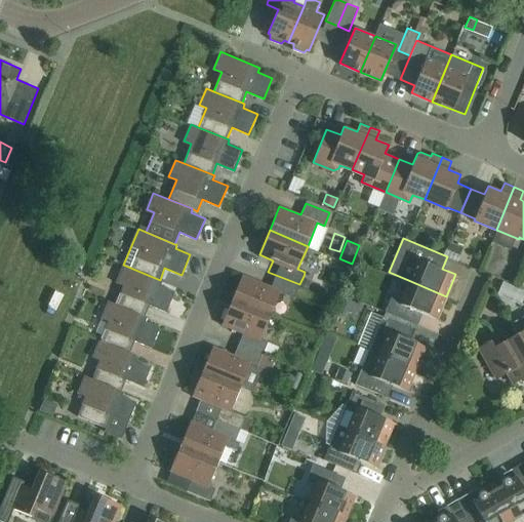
[(459,255),(462,246),(450,241),(446,249),(459,255)]
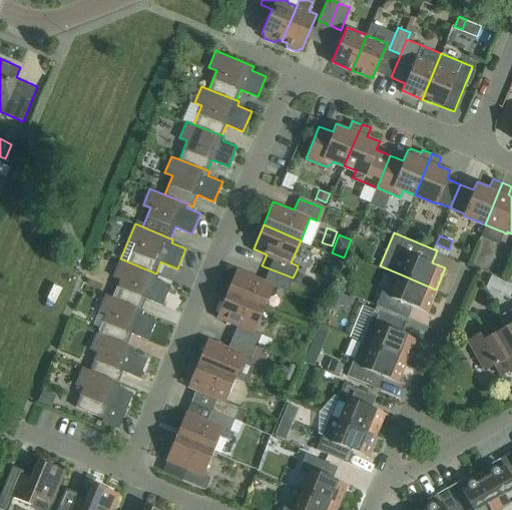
[(158,275),(156,274),(120,259),(114,276),(121,279),(113,297),(141,309),(146,297),(162,304),(171,284),(156,278),(158,275)]
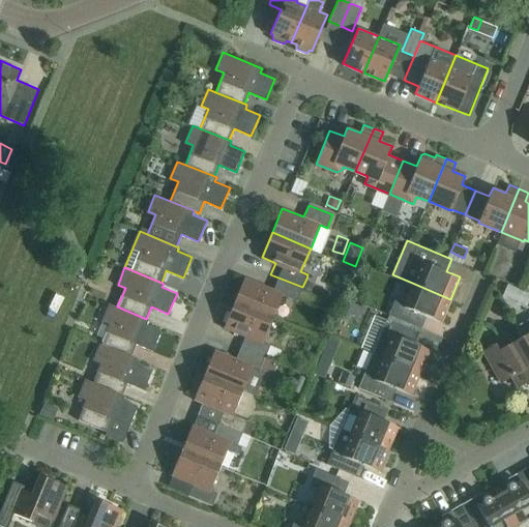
[(297,300),(302,287),(270,274),(266,286),(244,276),(234,301),(272,317),(283,294),(297,300)]
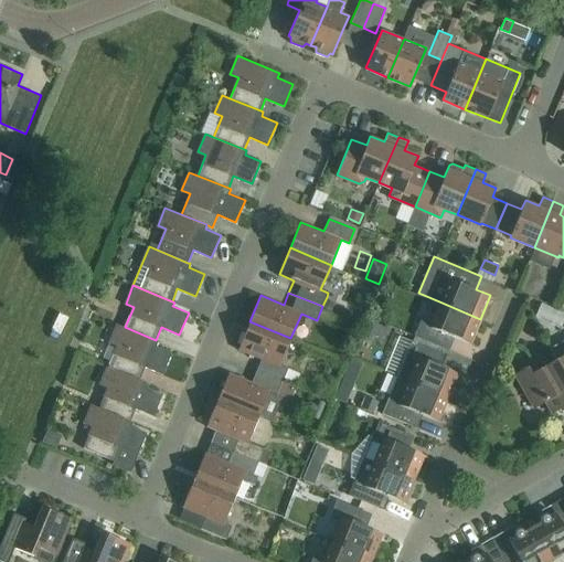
[(327,297),(322,306),(331,310),(336,300),(327,297)]
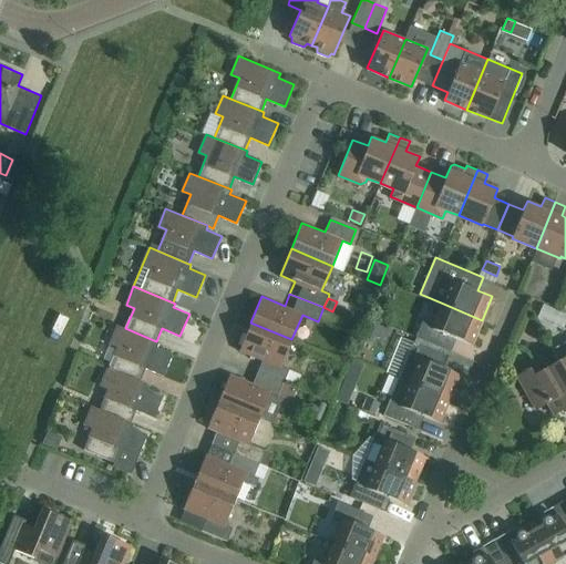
[(482,320),(441,303),(434,321),(423,317),(415,336),(453,351),(459,338),(472,344),(482,320)]
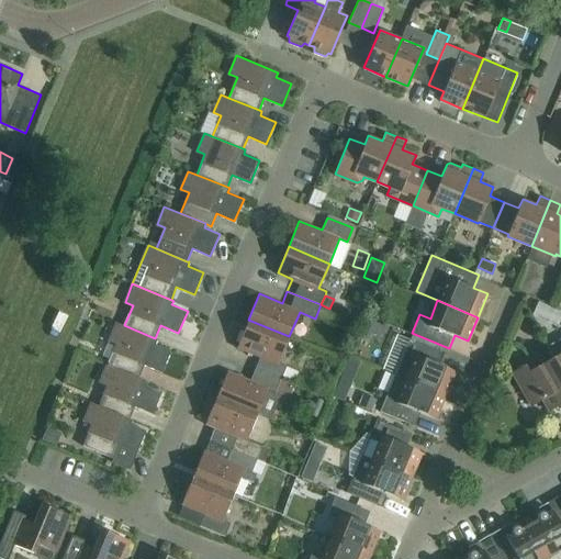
[(359,330),(382,338),(388,323),(366,314),(359,330)]
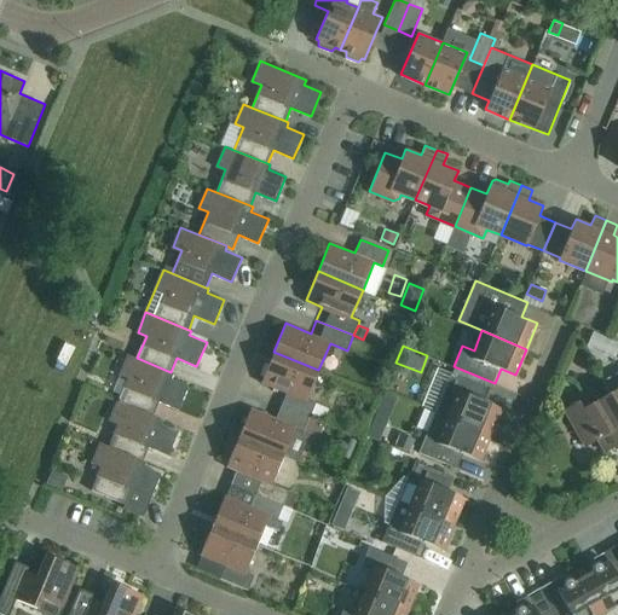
[(287,392),(281,405),(310,416),(316,401),(307,398),(318,370),(273,352),(261,381),(287,392)]
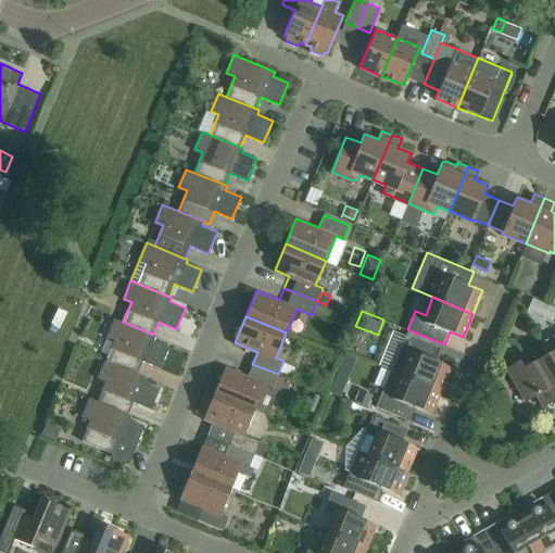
[(108,360),(137,373),(142,360),(161,367),(169,346),(154,339),(155,336),(153,335),(123,322),(115,318),(108,337),(115,340),(108,360)]
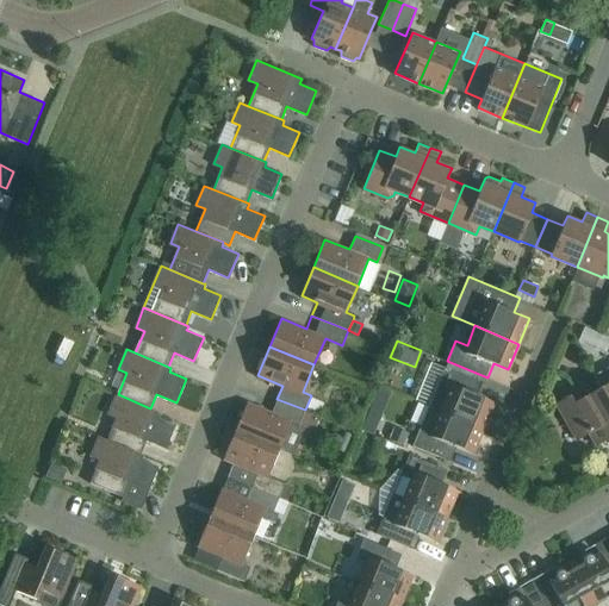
[(429,405),(484,428),(495,401),(479,395),(485,381),(446,364),(429,405)]
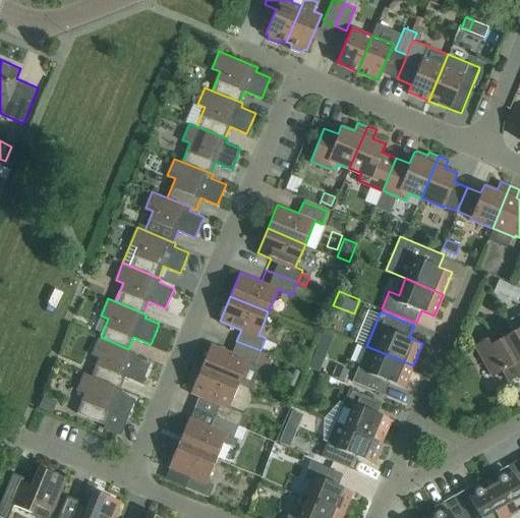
[(519,342),(513,331),(490,343),(487,337),(475,344),(493,375),(504,369),(510,380),(519,373),(519,342)]
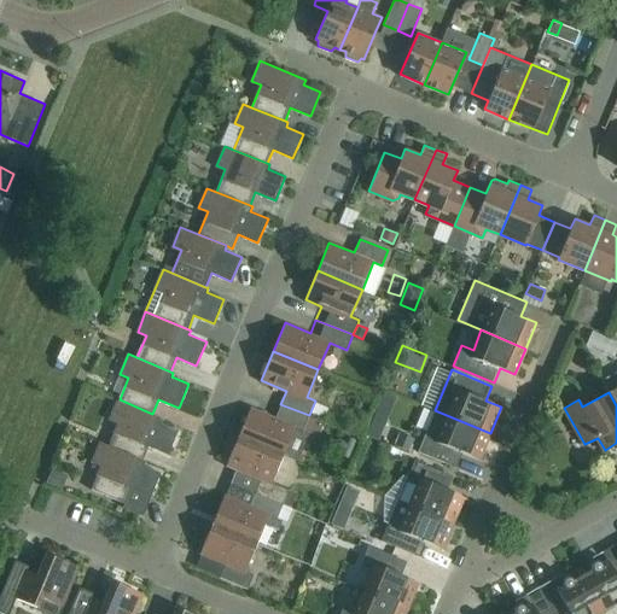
[(109,445),(143,460),(149,445),(168,454),(179,430),(161,422),(163,417),(152,414),(120,399),(117,399),(109,419),(118,422),(109,445)]
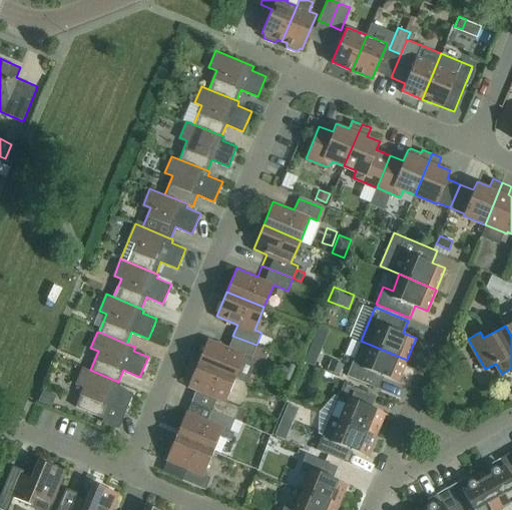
[(207,338),(197,362),(234,377),(247,382),(262,347),(257,345),(232,336),(228,347),(207,338)]
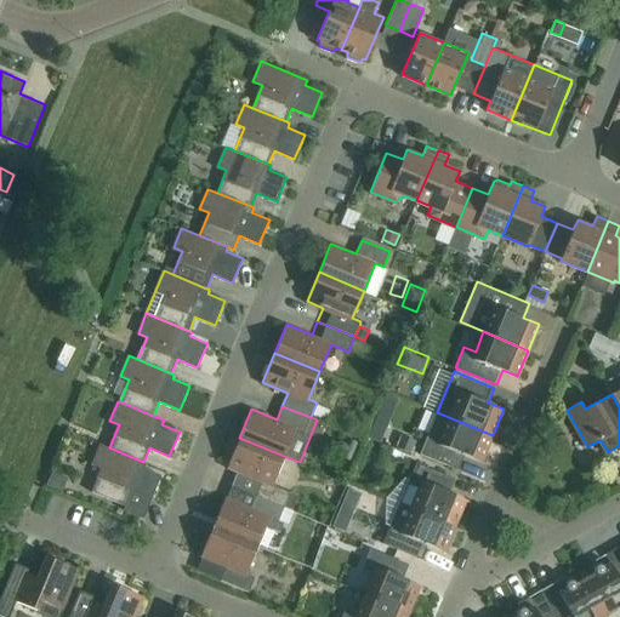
[(493,435),(437,412),(420,452),(460,469),(466,455),(482,461),(493,435)]
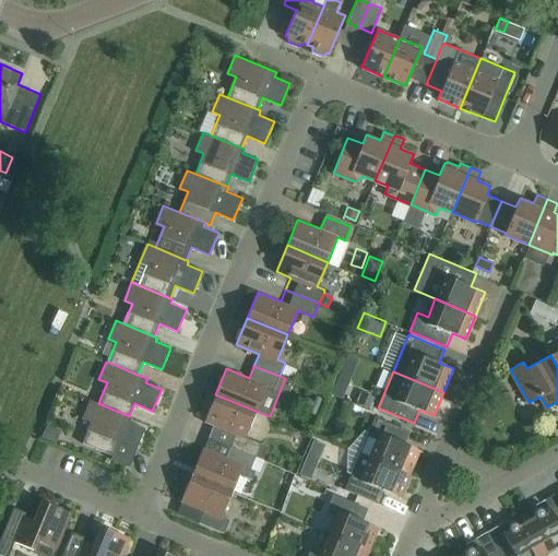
[(375,395),(361,390),(356,402),(370,407),(375,395)]
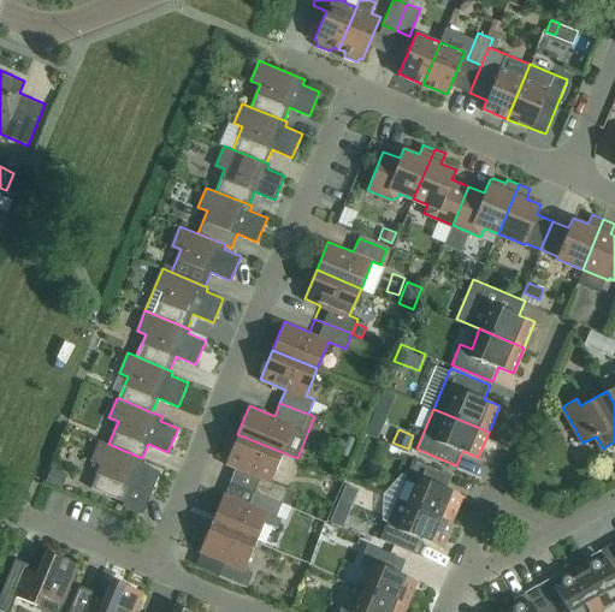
[(282,452),(237,434),(225,463),(237,468),(232,481),(282,501),(288,487),(271,480),(282,452)]
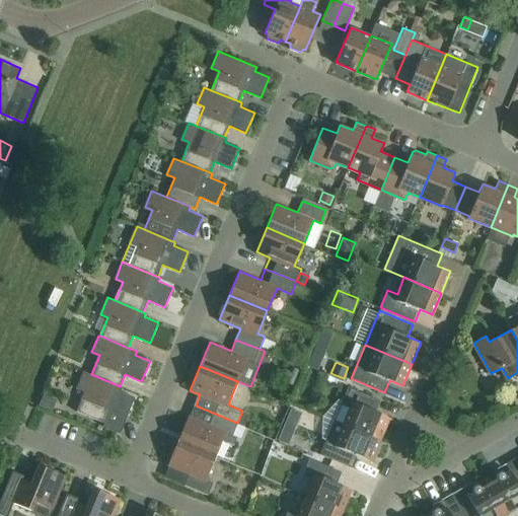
[(120,386),(91,374),(84,371),(77,387),(84,390),(76,410),(104,422),(102,428),(120,434),(135,396),(121,390),(122,386),(120,386)]
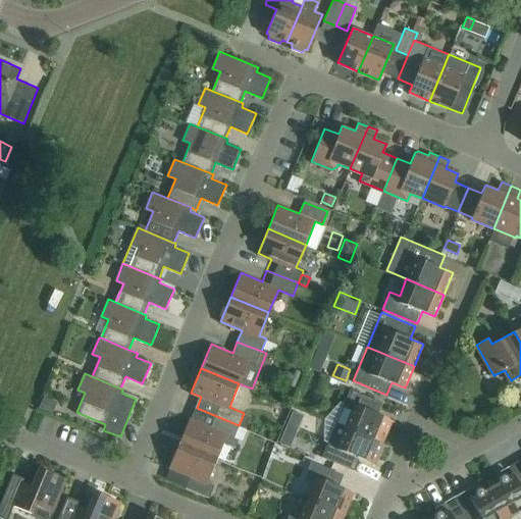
[(323,417),(382,442),(392,419),(380,415),(385,403),(350,387),(344,403),(341,401),(323,417)]
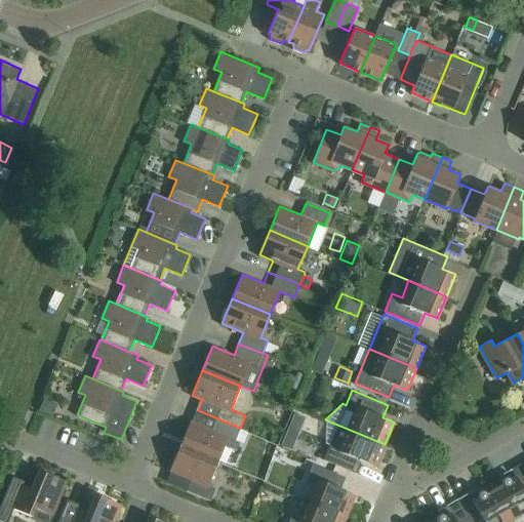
[(39,409),(52,415),(57,403),(44,398),(39,409)]
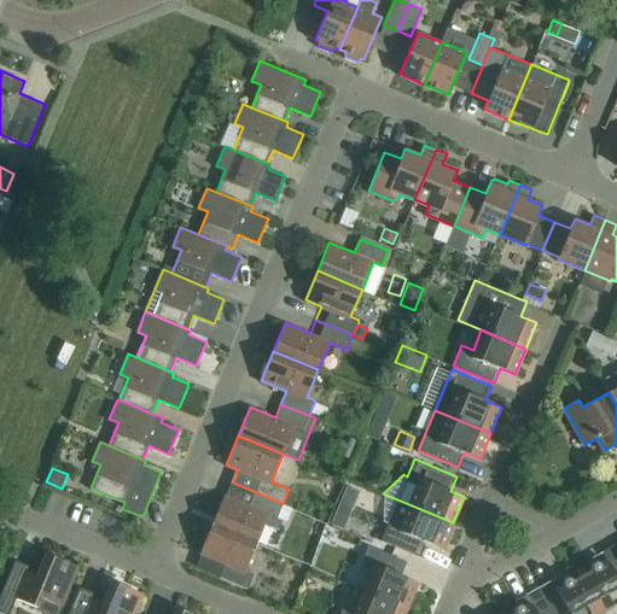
[(278,516),(283,503),(233,483),(227,496),(225,495),(213,524),(257,542),(265,522),(279,528),(283,519),(278,516)]
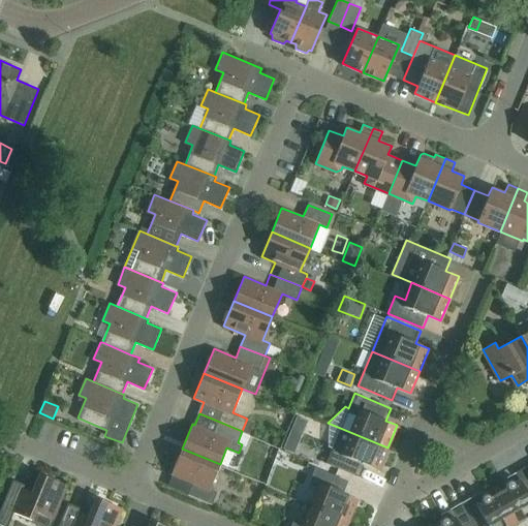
[(387,447),(328,423),(328,446),(332,449),(327,462),(361,476),(366,464),(378,469),(387,447)]
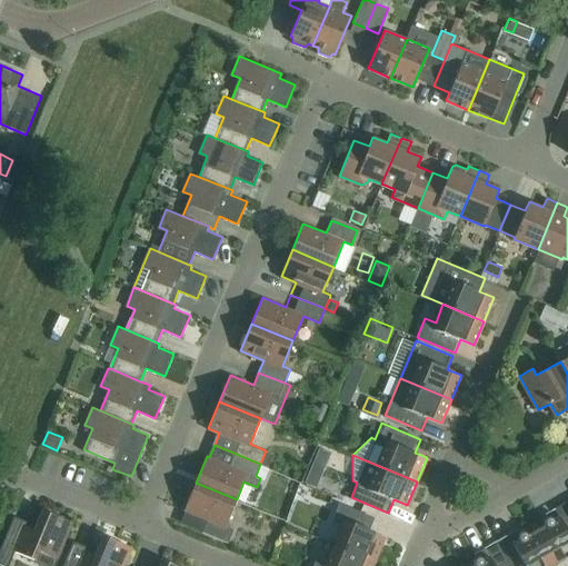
[(318,488),(321,479),(306,473),(302,482),(318,488)]
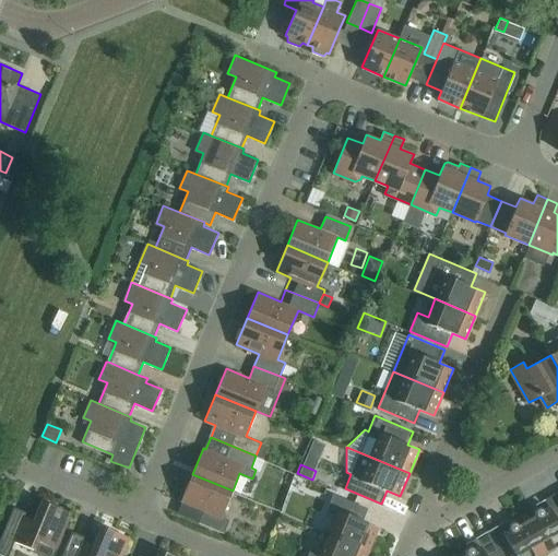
[(233,491),(192,474),(181,500),(185,501),(179,513),(224,532),(229,519),(223,516),(233,491)]
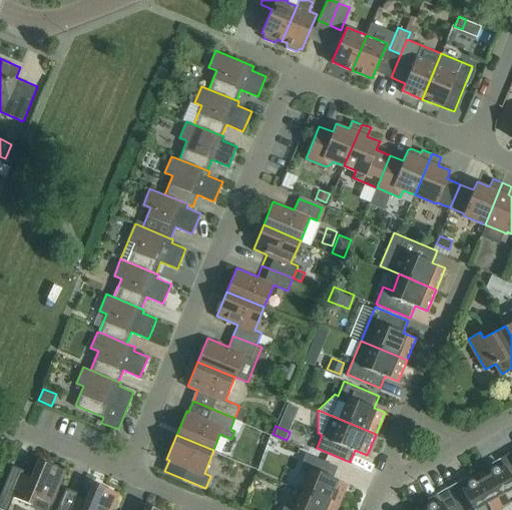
[(483,477),(501,508),(511,501),(511,451),(500,457),(505,465),(499,468),(498,467),(497,466),(496,466),(494,466),(493,466),(492,467),(491,468),(491,470),(491,471),(491,472),(483,477)]
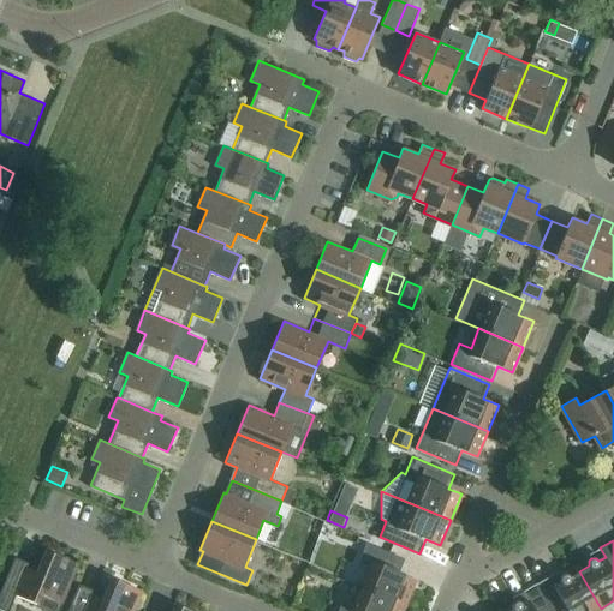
[(362,586),(405,605),(416,579),(387,567),(393,552),(367,541),(358,562),(369,567),(362,586)]
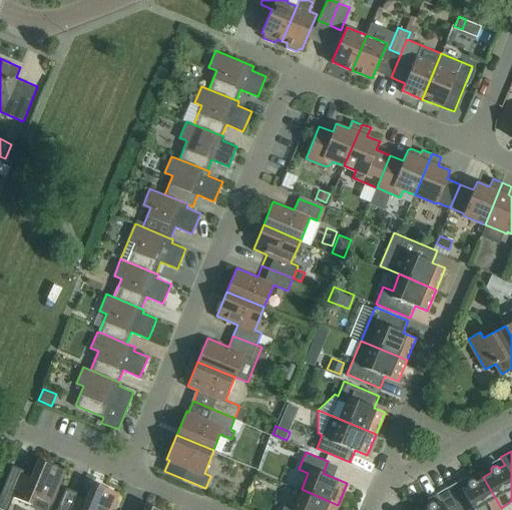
[(11,469),(0,494),(0,508),(4,509),(8,509),(14,496),(32,503),(35,496),(51,502),(64,470),(38,459),(31,477),(11,469)]
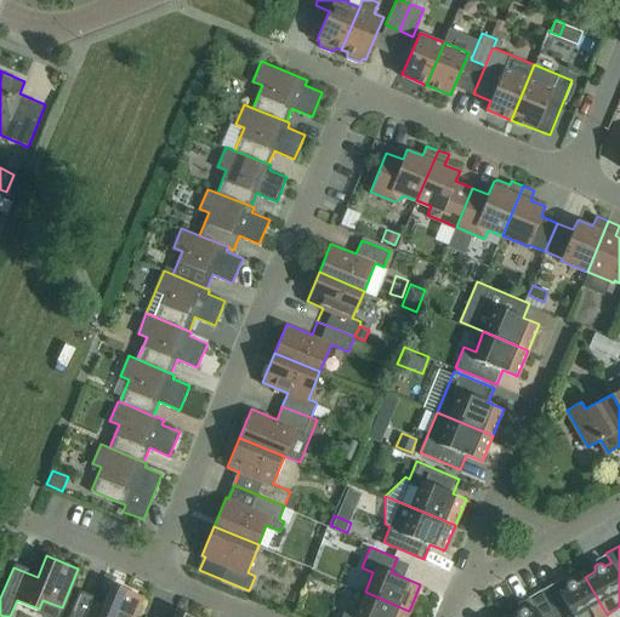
[(585,577),(575,583),(574,581),(573,581),(572,580),(570,580),(569,580),(568,581),(567,582),(566,583),(566,584),(566,586),(567,588),(559,592),(555,582),(541,589),(557,616),(564,616),(572,613),(573,616),(601,616),(607,615),(585,577)]
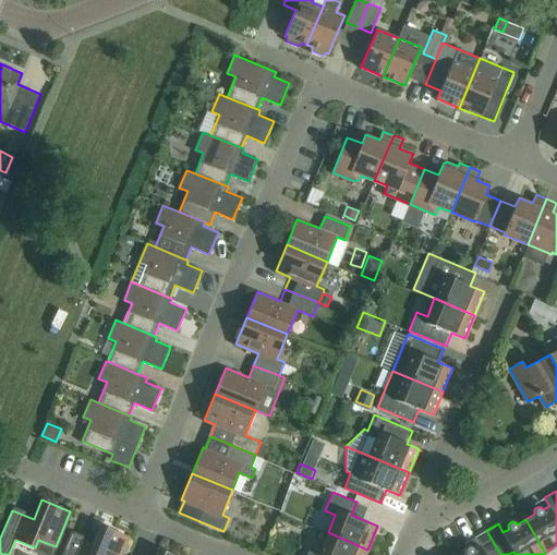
[(120,554),(129,535),(100,523),(93,543),(70,534),(61,554),(120,554)]
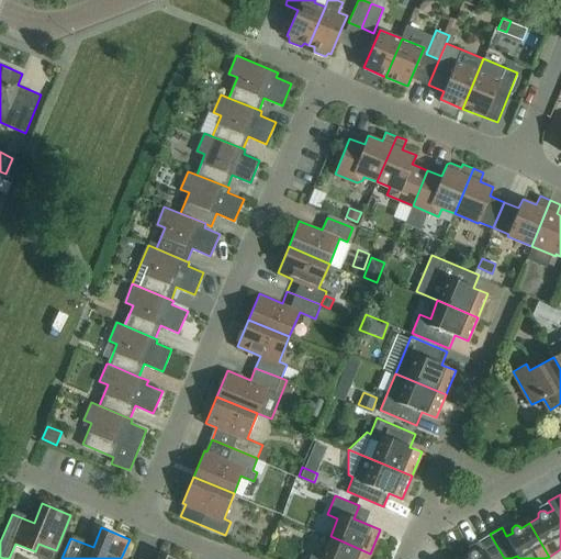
[(464,558),(504,558),(490,534),(478,540),(483,549),(478,552),(477,551),(475,550),(474,549),(473,549),(472,549),(470,550),(469,551),(468,552),(468,554),(468,555),(468,556),(469,557),(464,558)]
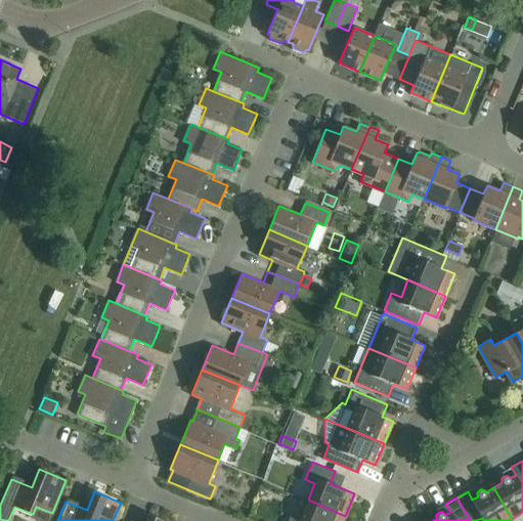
[(343,520),(345,516),(308,500),(301,517),(292,513),(288,520),(343,520)]
